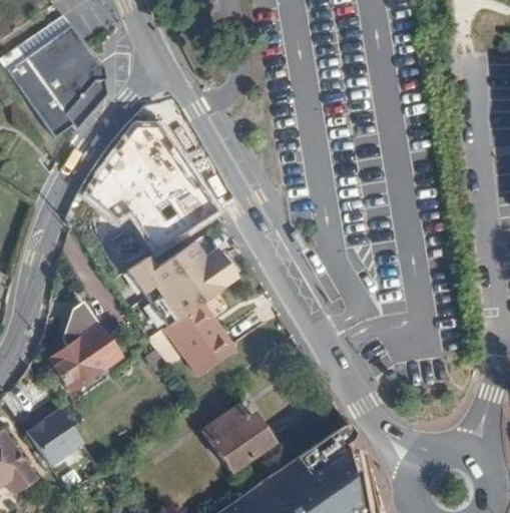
[(63,13),(0,57),(0,61),(55,140),(74,127),(78,130),(109,93),(110,78),(110,67),(107,62),(63,13)]
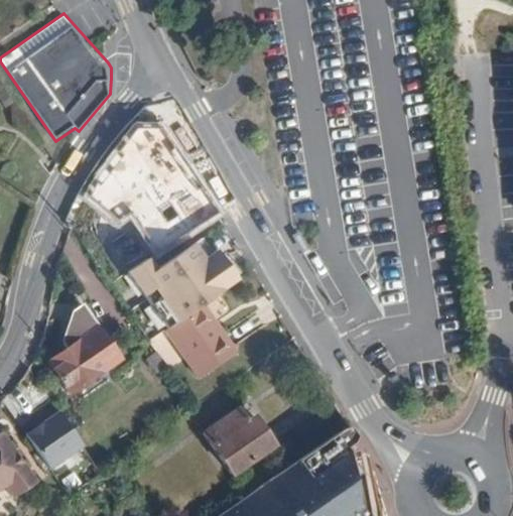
[(149,201),(114,217),(132,257),(167,241),(149,201)]
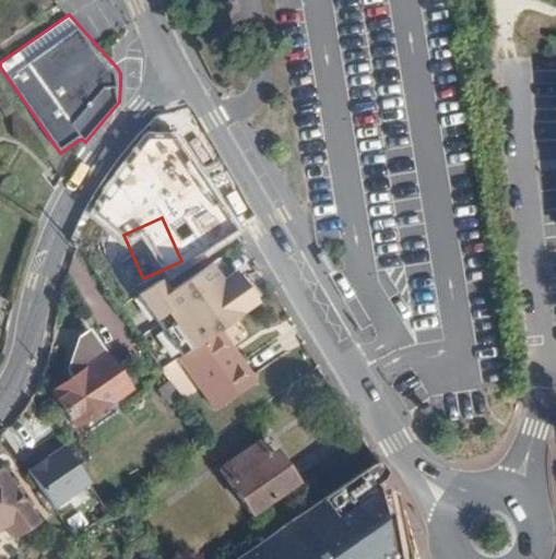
[(227,323),(222,326),(241,354),(246,351),(227,323)]
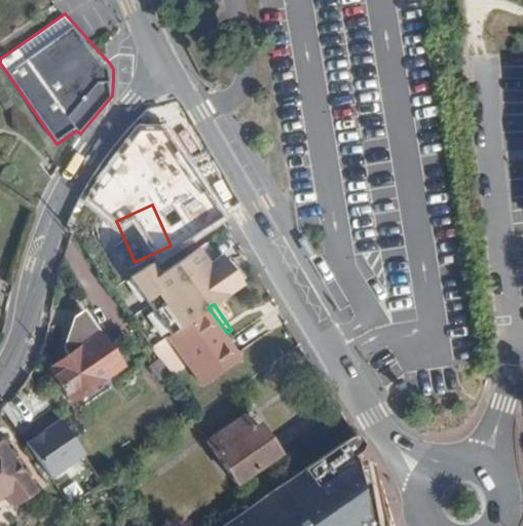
[(209,307),(176,330),(175,331),(209,381),(247,354),(231,330),(227,333),(209,307)]
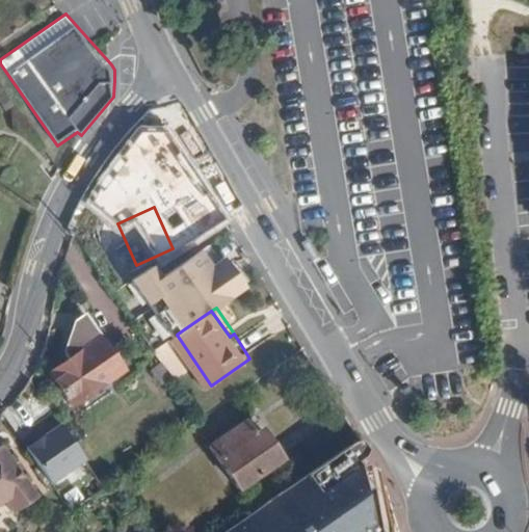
[(69,358),(50,371),(73,404),(125,369),(86,314),(75,321),(64,351),(69,358)]
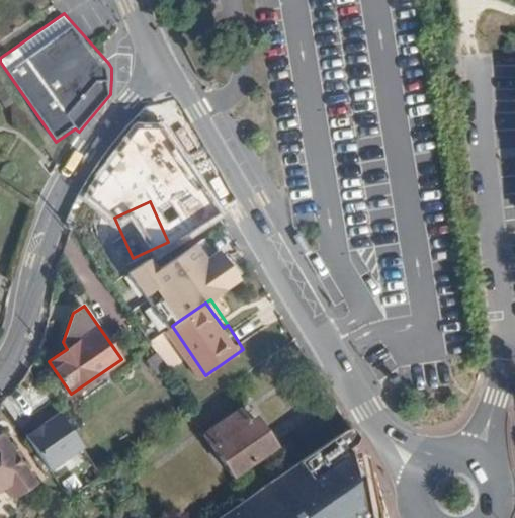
[(164,313),(157,318),(166,330),(172,326),(173,325),(164,313)]
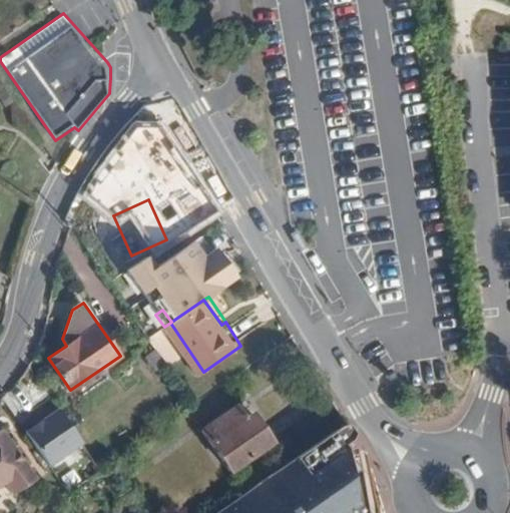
[(155,315),(141,325),(149,337),(164,327),(155,315)]
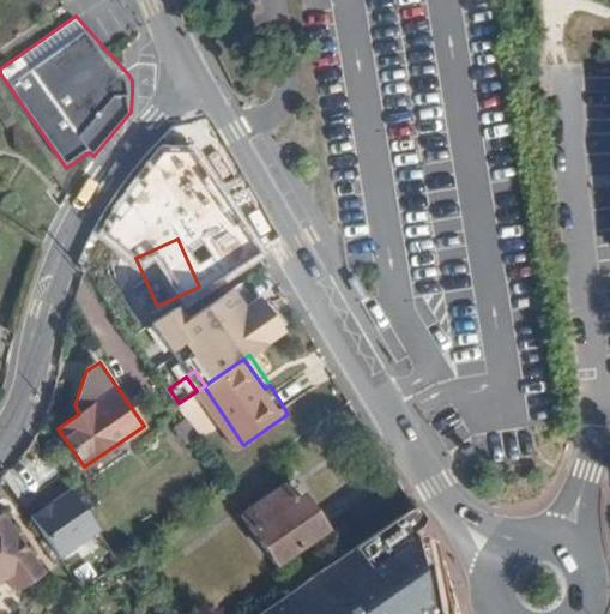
[(289,485),(245,511),(275,561),(326,531),(305,493),(297,498),(289,485)]
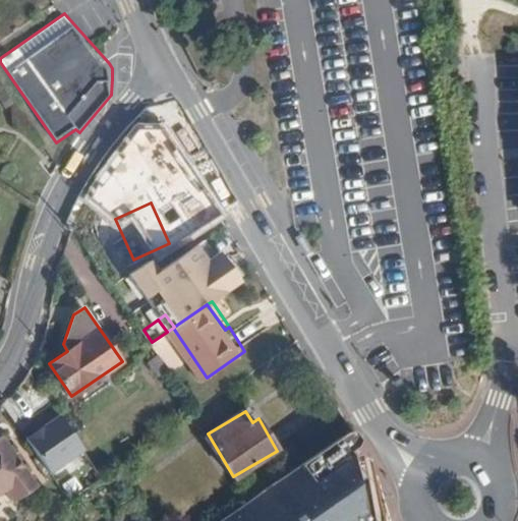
[(81,446),(59,415),(25,440),(49,470),(81,446)]
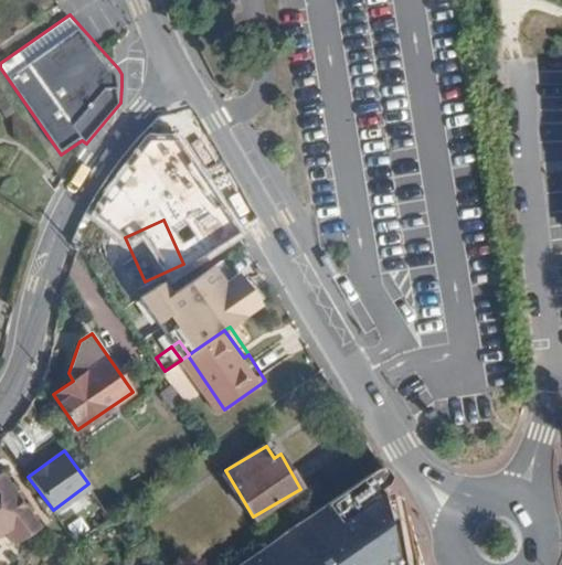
[(384,462),(233,564),(402,564),(393,513),(385,513),(381,484),(388,481),(391,473),(384,462)]
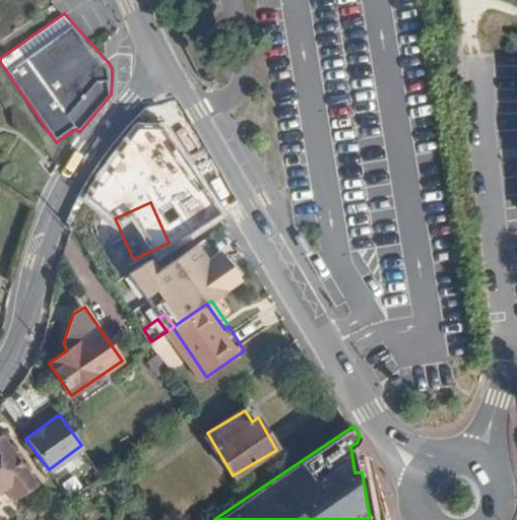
[(0,489),(1,489),(11,500),(33,485),(0,440),(0,489)]
